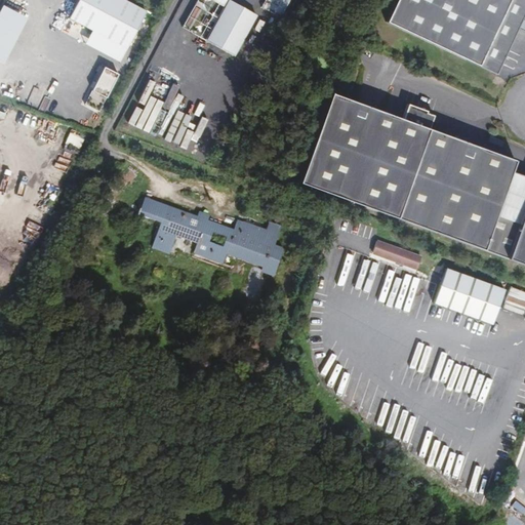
[(121,62),(146,8),(129,0),(77,0),(69,18),(91,29),(84,44),(121,62)]
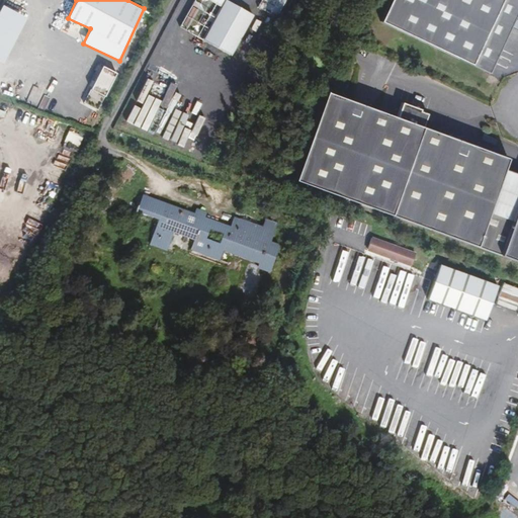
[(272,11),(279,14),(283,0),(263,0),(263,1),(274,5),(272,11)]
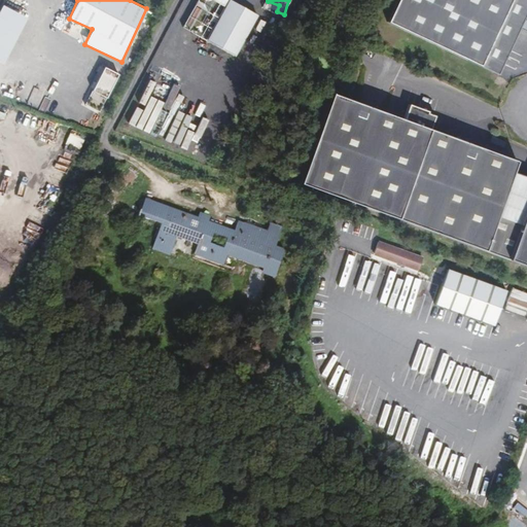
[(499,75),(526,13),(526,0),(397,0),(387,23),(499,75)]
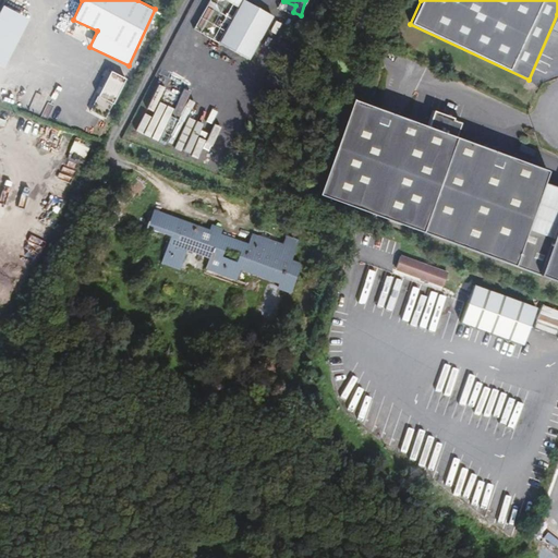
[(271,17),(244,2),(213,60),(241,75),(271,17)]
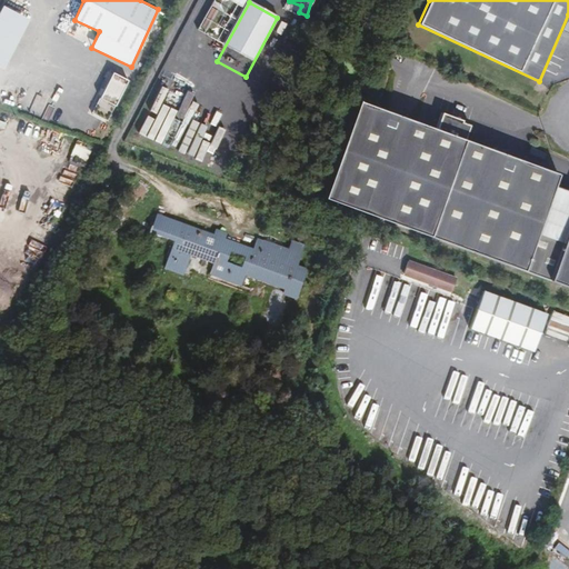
[(111,71),(100,98),(117,105),(128,78),(111,71)]
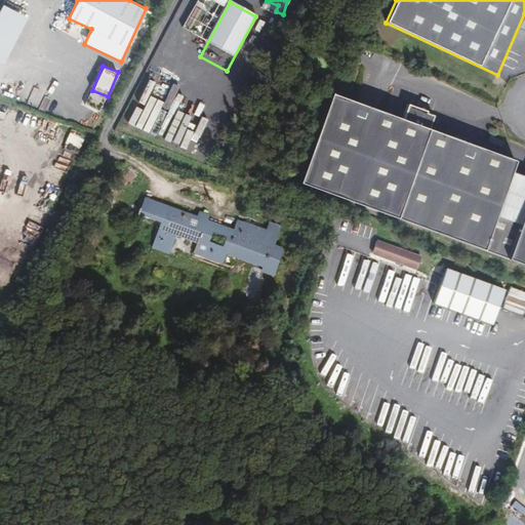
[(405,120),(333,96),(300,185),(506,261),(524,268),(524,209),(519,226),(500,218),(495,216),(509,180),(509,179),(515,164),(430,132),(436,117),(428,115),(429,113),(410,106),(405,120)]
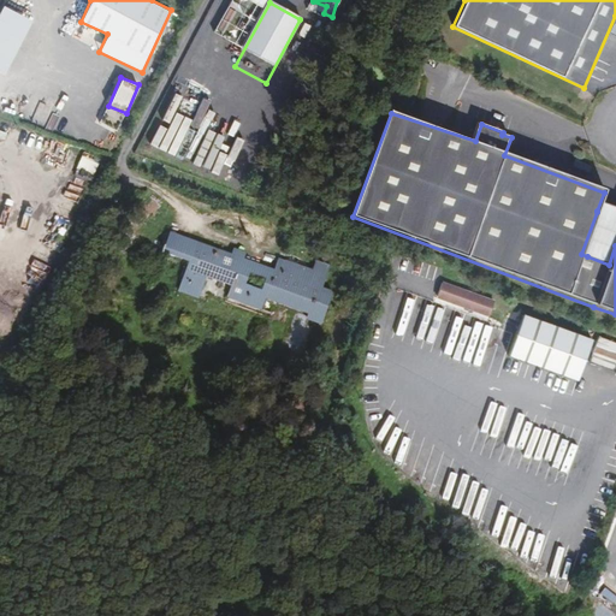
[(64,200),(81,207),(100,159),(84,153),(64,200)]
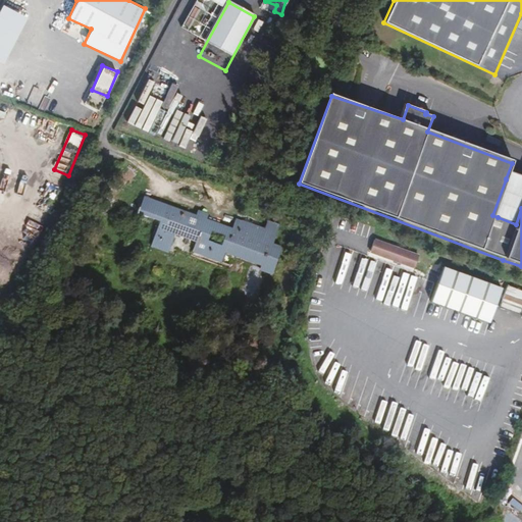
[(521,185),(506,178),(506,179),(492,215),(498,217),(516,224),(521,208),(521,185)]
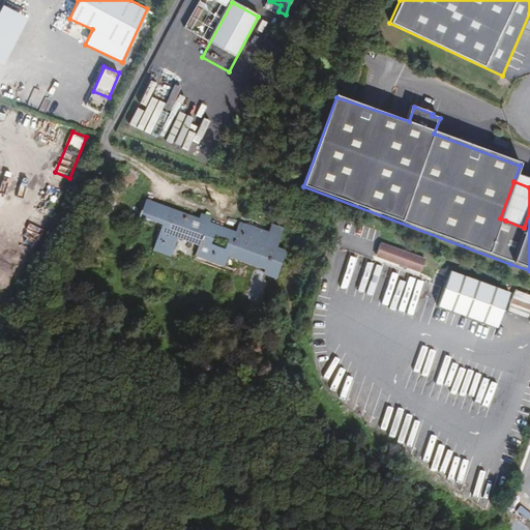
[(227,255),(258,265),(267,268),(265,272),(275,276),(285,249),(266,241),(269,231),(239,221),(236,230),(145,196),(138,215),(163,225),(153,249),(171,255),(178,238),(206,249),(203,257),(223,265),(227,255)]
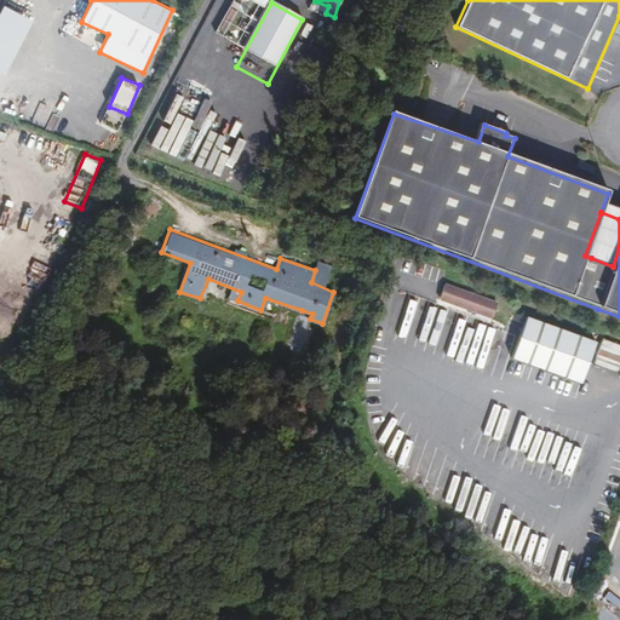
[(483,297),(432,279),(426,296),(477,314),(483,297)]
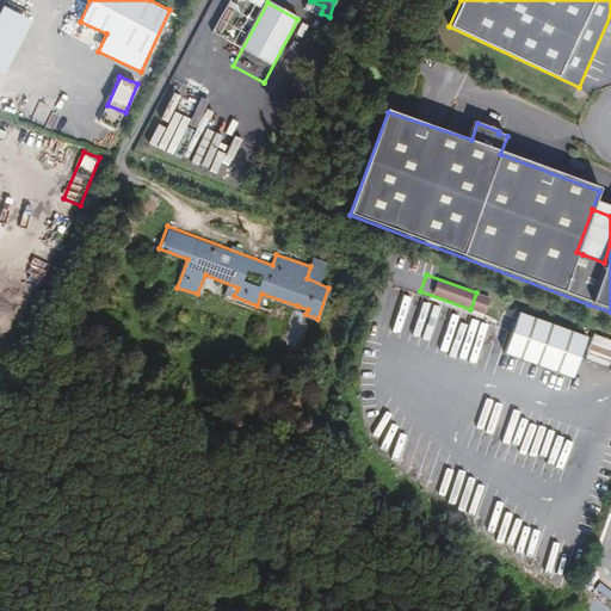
[(585,333),(517,309),(503,347),(571,372),(585,333)]
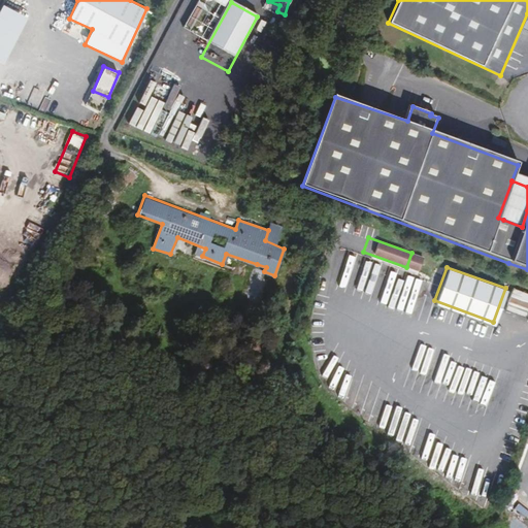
[(500,310),(522,319),(527,300),(527,296),(508,289),(500,310)]
